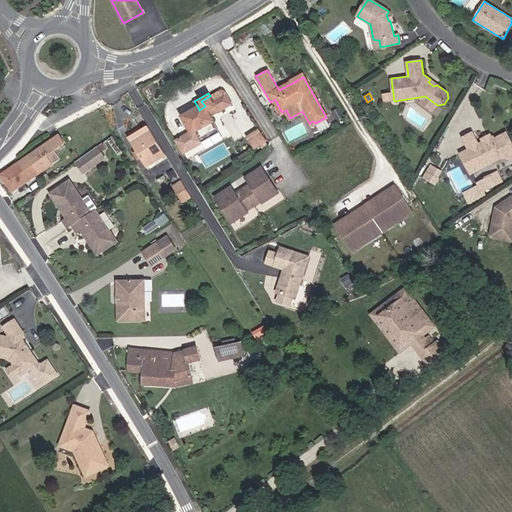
[(184,153),(220,132),(214,121),(211,116),(208,111),(213,108),(216,113),(231,104),(225,94),(213,101),(210,96),(201,101),(205,106),(199,110),(198,107),(182,116),(191,132),(177,140),(184,153)]
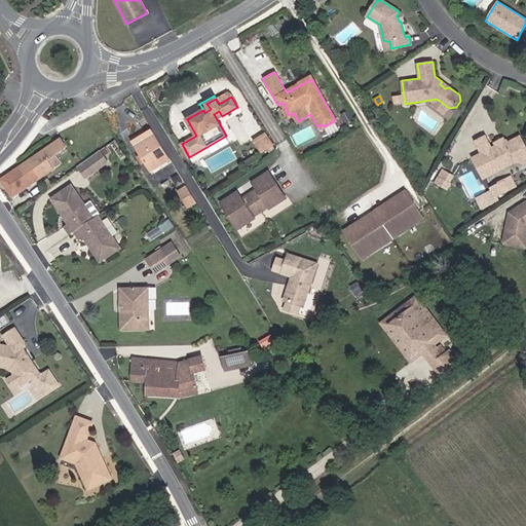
[(405,104),(404,97),(393,99),(395,105),(405,104)]
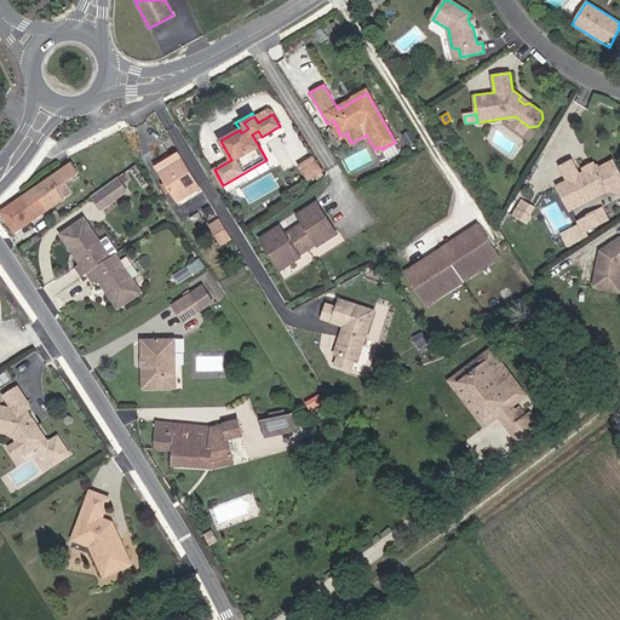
[(529,127),(515,116),(509,125),(523,135),(529,127)]
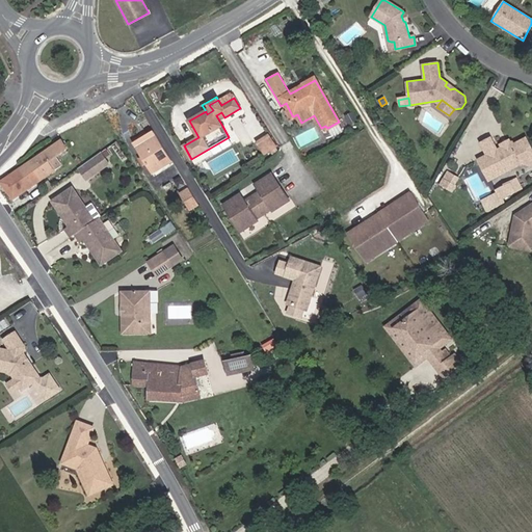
[(173,161),(154,132),(140,140),(139,142),(138,141),(134,143),(153,173),(173,161)]
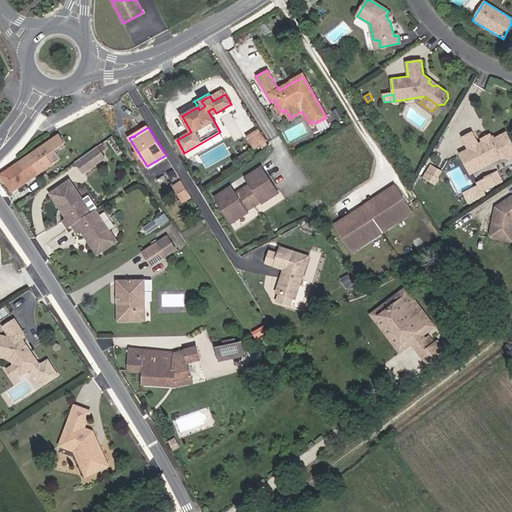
[(265,141),(259,131),(248,138),(255,147),(265,141)]
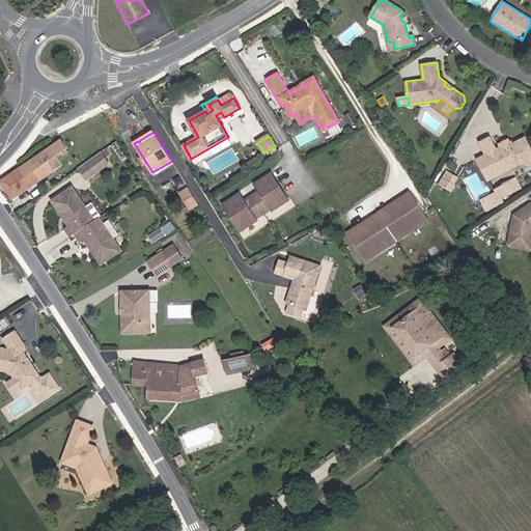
[(530,166),(530,165),(530,147),(526,137),(513,143),(512,141),(510,142),(500,147),(497,149),(491,137),(479,142),(485,155),(477,159),(484,173),(495,167),(497,170),(506,165),(511,166),(512,168),(522,164),(530,166)]
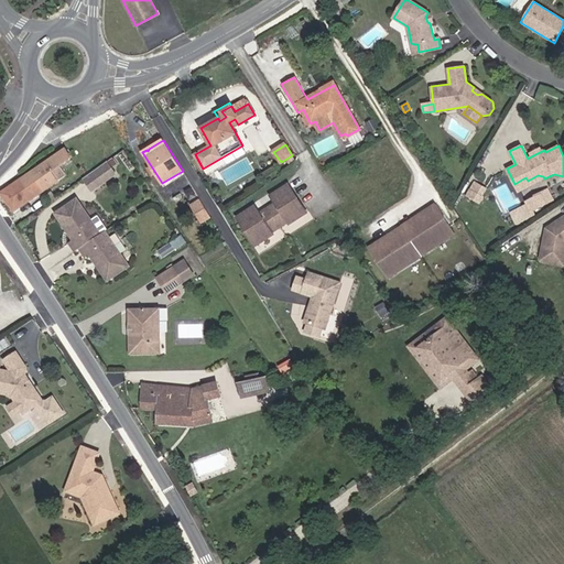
[(14,210),(66,175),(60,166),(72,158),(65,149),(1,193),(14,210)]
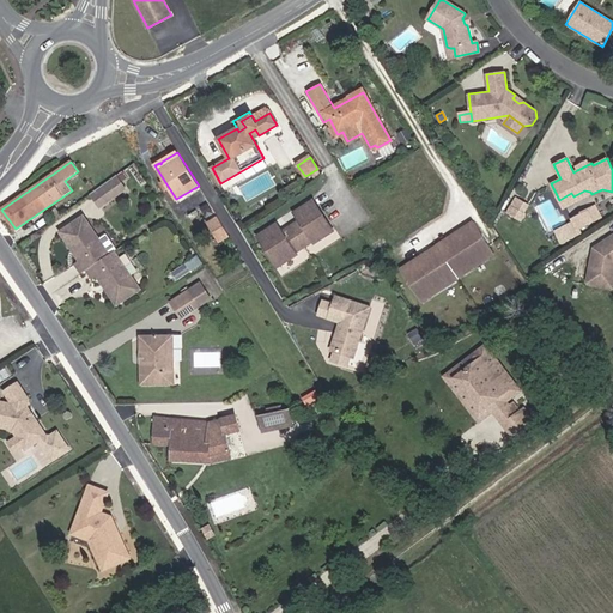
[(116,175),(91,193),(101,206),(125,188),(116,175)]
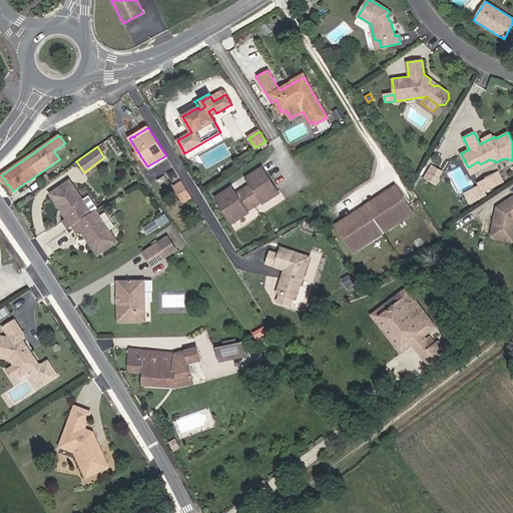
[(472,174),(495,162),(494,160),(489,159),(480,164),(478,161),(468,167),(472,174)]
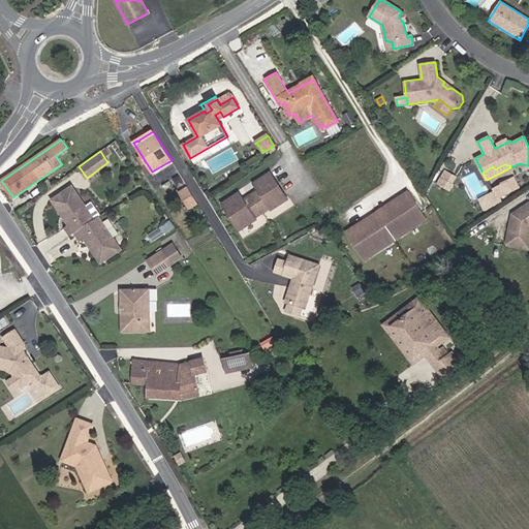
[(449,189),(457,177),(445,170),(438,183),(449,189)]
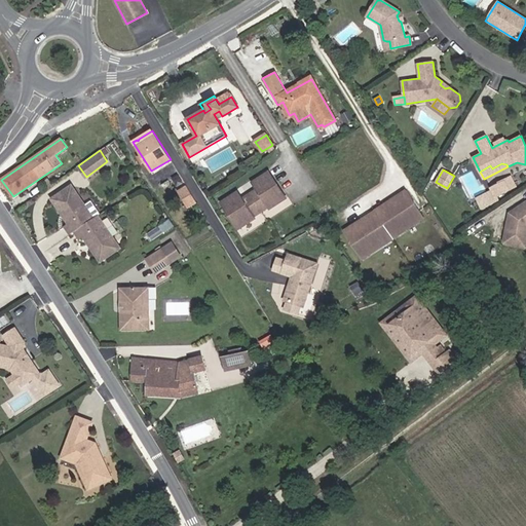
[(254,216),(269,207),(269,209),(286,198),(269,172),(253,183),(257,189),(242,199),(237,192),(222,202),(238,229),(255,218),(254,216)]
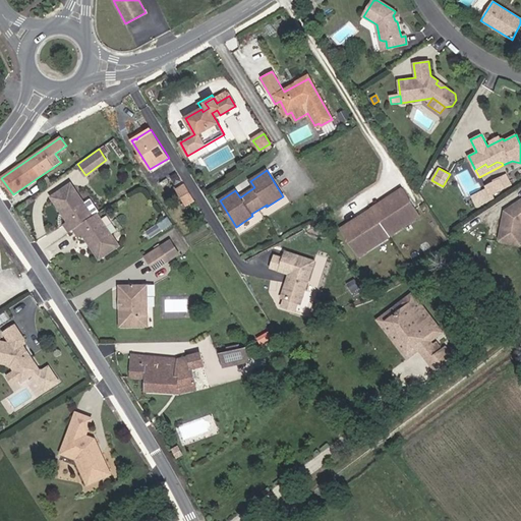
[(495,183),(486,187),(487,188),(490,195),(500,191),(499,190),(506,186),(503,178),(494,182),(495,183)]
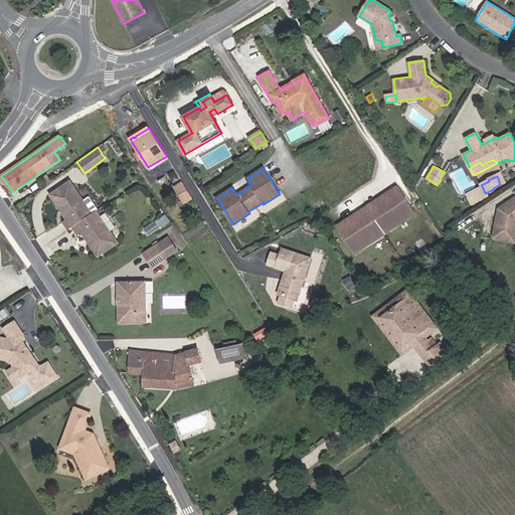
[(70,182),(52,195),(68,219),(65,221),(69,228),(74,225),(93,213),(70,182)]
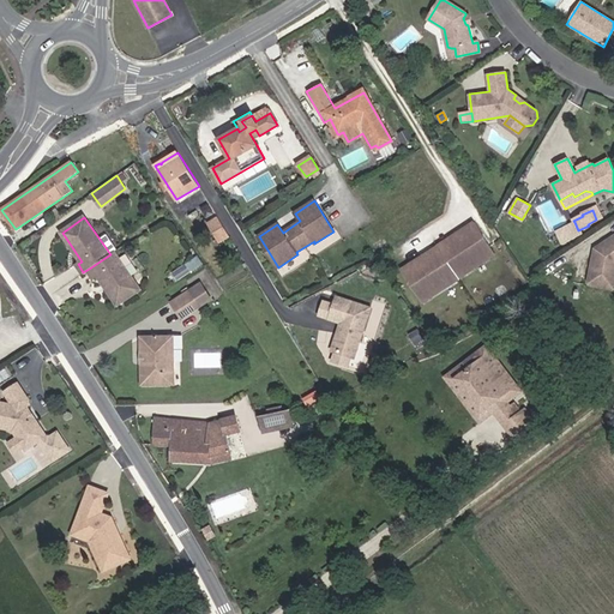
[(229,236),(217,217),(208,223),(220,242),(229,236)]
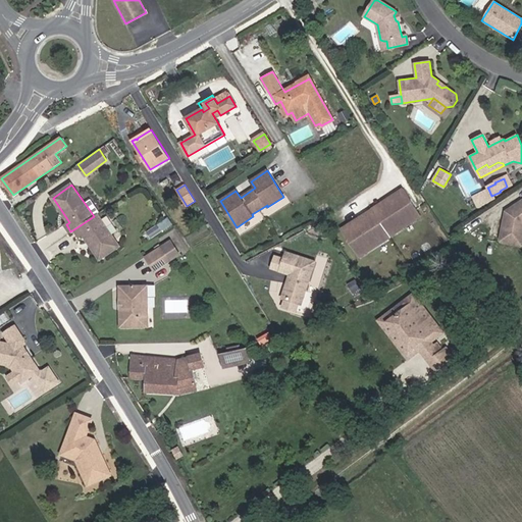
[(408,216),(417,211),(402,189),(385,199),(389,205),(375,214),(390,237),(413,223),(408,216)]
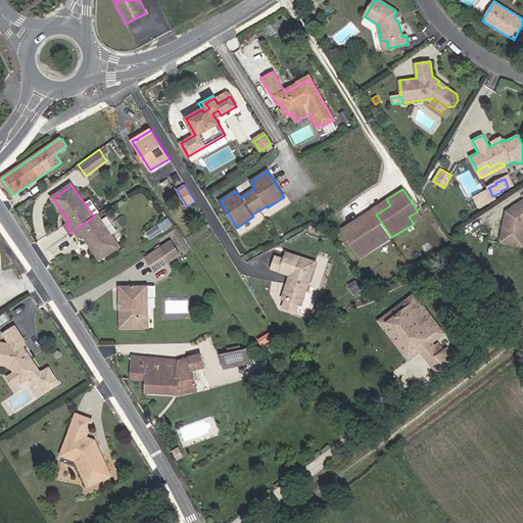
[(489,189),(473,197),(478,207),(493,199),(492,196),(489,189)]
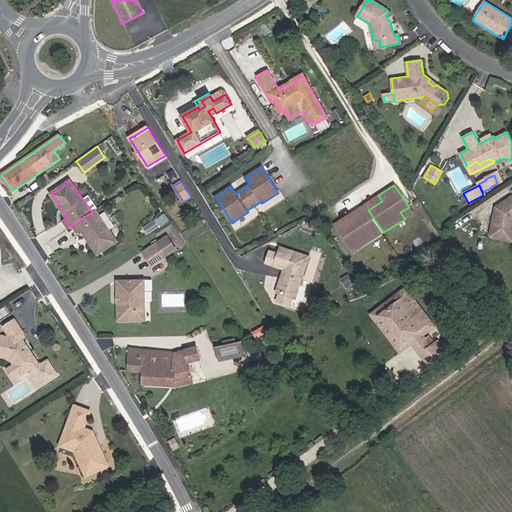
[(98,208),(89,195),(83,200),(92,212),(96,209),(98,208)]
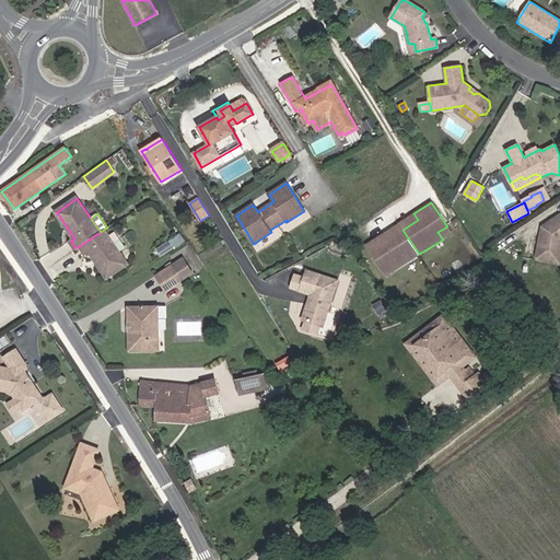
[(403,230),(418,220),(413,213),(398,224),(403,230)]
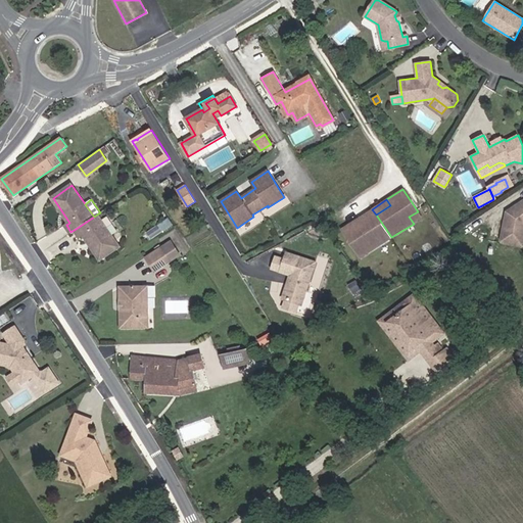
[(522,200),(507,211),(501,240),(503,242),(521,246),(522,244),(522,200)]
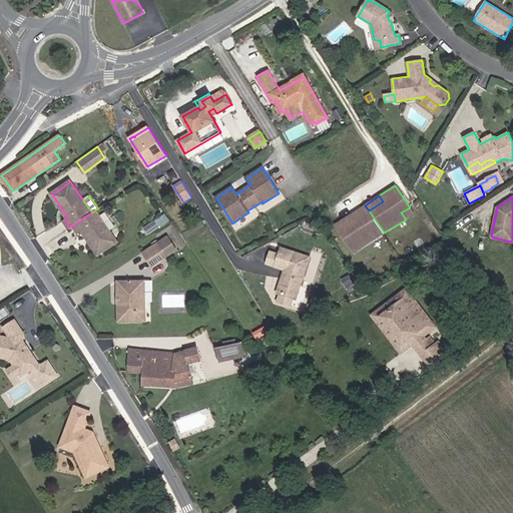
[(369,210),(365,205),(352,213),(355,219),(369,210)]
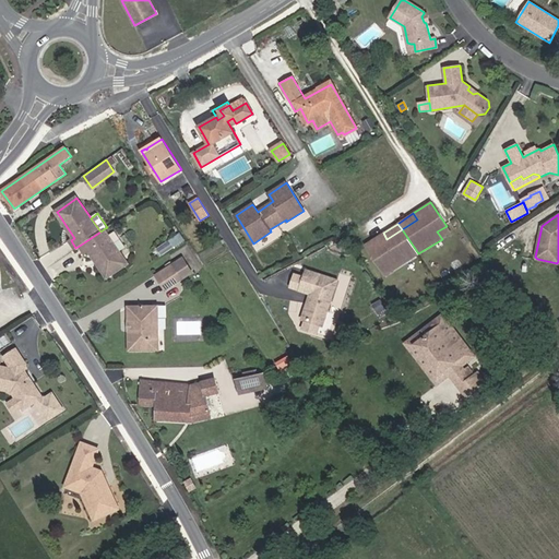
[(451,233),(447,226),(437,232),(442,239),(451,233)]
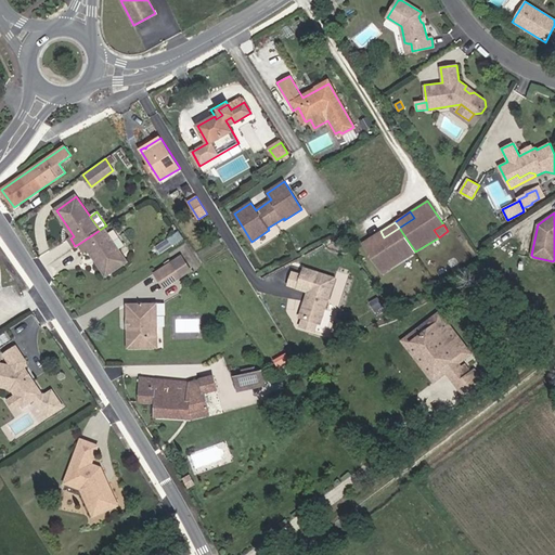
[(104,227),(100,230),(80,243),(86,252),(89,248),(107,274),(128,260),(104,227)]
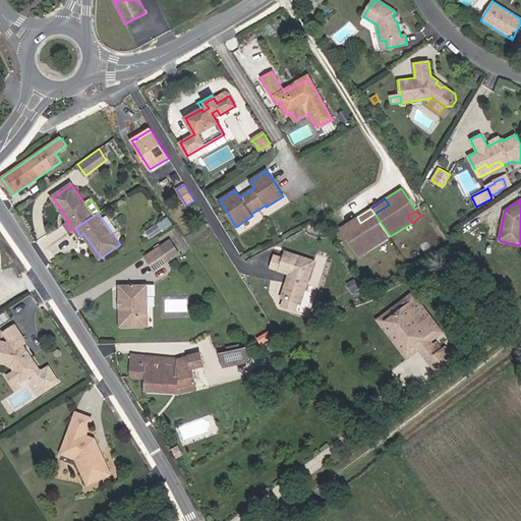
[(390,236),(374,214),(360,223),(357,217),(341,228),(355,250),(364,245),(368,251),(390,237),(390,236)]
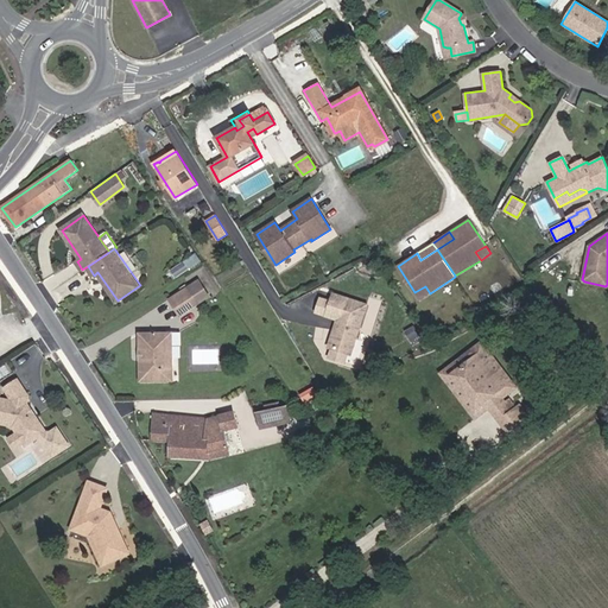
[(198,279),(188,286),(194,296),(173,309),(179,317),(200,304),(210,297),(198,279)]
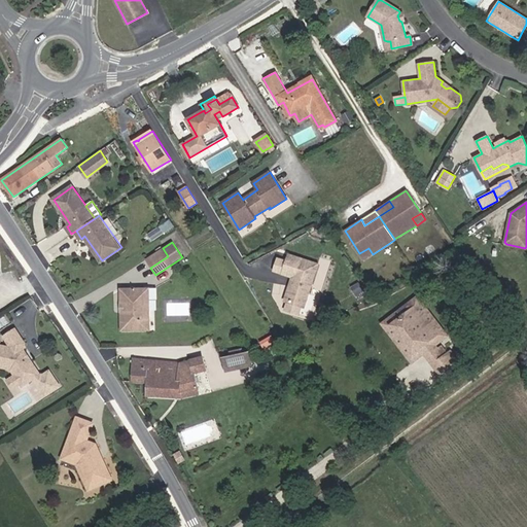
[(150,268),(168,256),(163,248),(145,259),(150,268)]
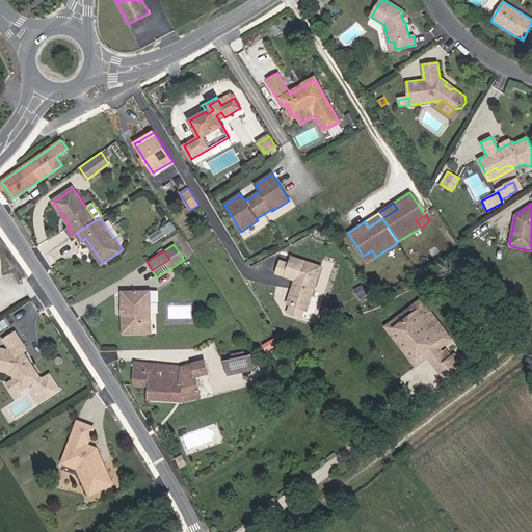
[(376,257),(372,250),(363,256),(367,262),(376,257)]
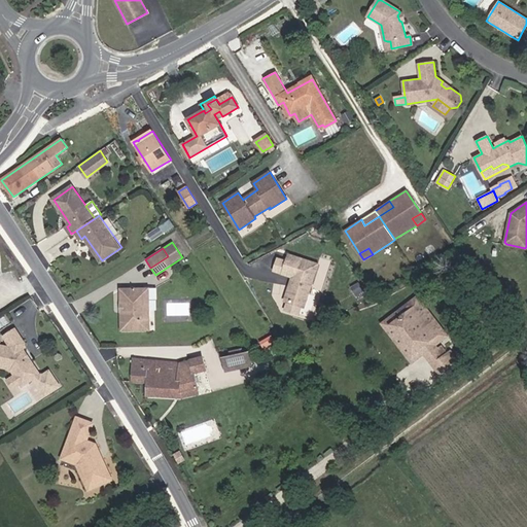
[(304,307),(318,265),(289,254),(282,274),(292,277),(285,301),(304,307)]
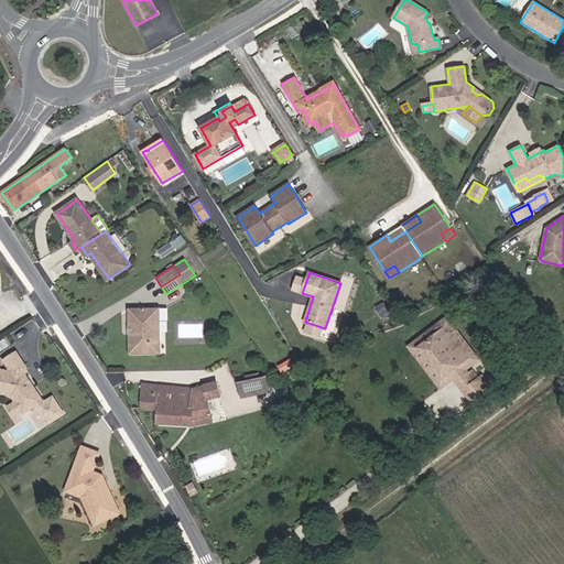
[(388,311),(383,303),(373,308),(379,316),(388,311)]
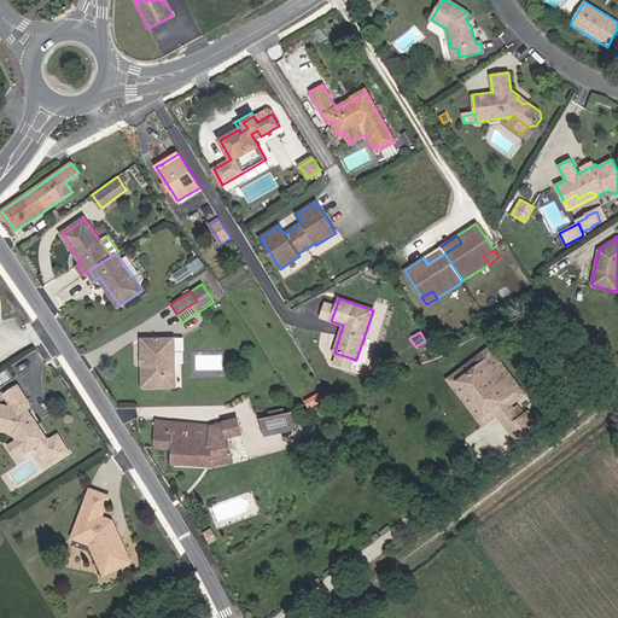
[(175,388),(175,363),(169,359),(169,338),(141,339),(143,355),(145,357),(145,365),(143,367),(143,388),(175,388)]
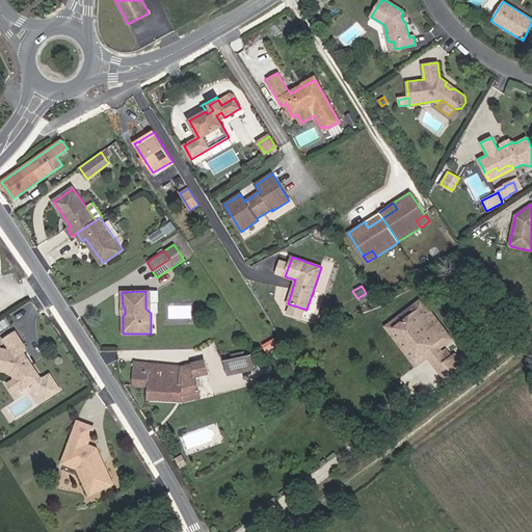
[(440,348),(451,339),(422,299),(386,327),(416,366),(428,356),(444,377),(446,375),(440,367),(451,357),(446,350),(443,353),(440,348)]
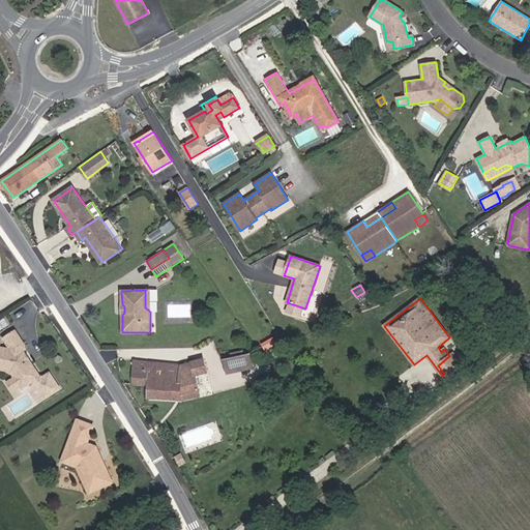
[(10,349),(0,346),(0,369),(10,372),(15,377),(21,387),(23,389),(34,381),(46,399),(61,388),(51,374),(46,377),(40,377),(31,361),(27,361),(23,356),(24,351),(26,346),(16,330),(3,339),(10,349)]
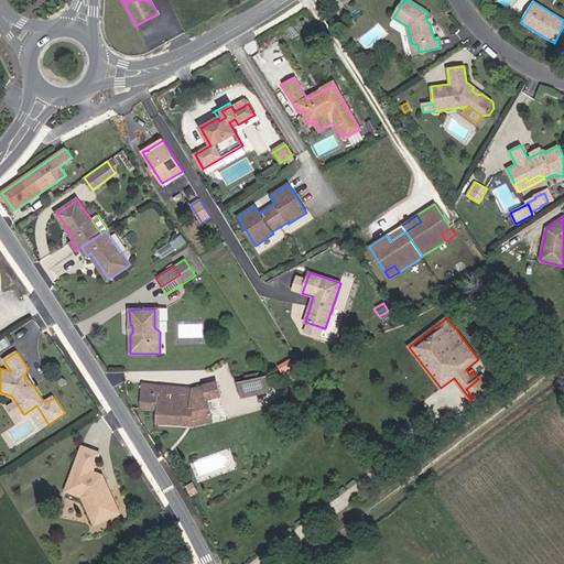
[(473,398),(489,386),(483,377),(478,379),(466,389),(473,398)]
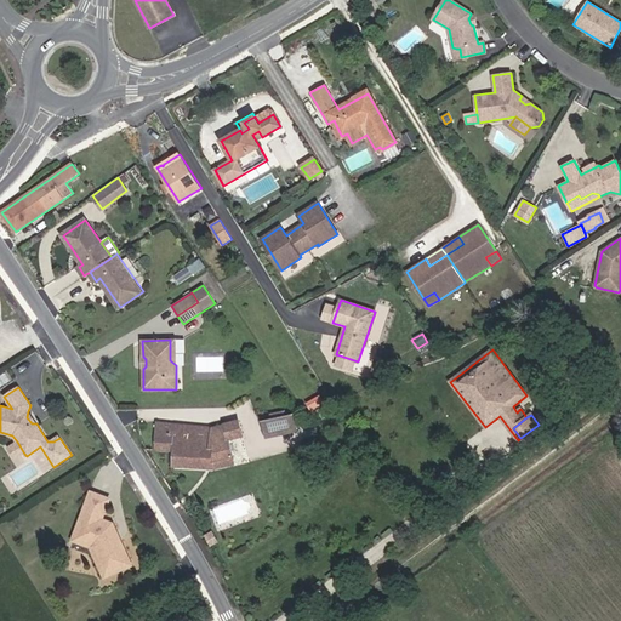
[(296,431),(294,416),(263,422),(267,437),(296,431)]
